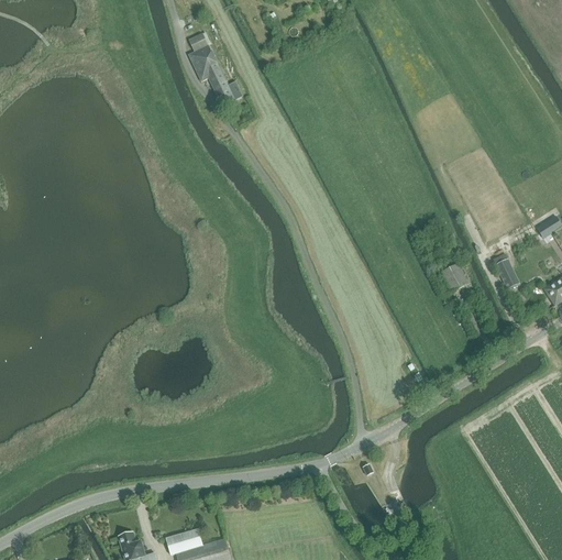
[(194,51),(188,53),(200,79),(208,76),(221,105),(233,99),(241,96),(234,80),(227,84),(202,32),(188,39),(194,51)]
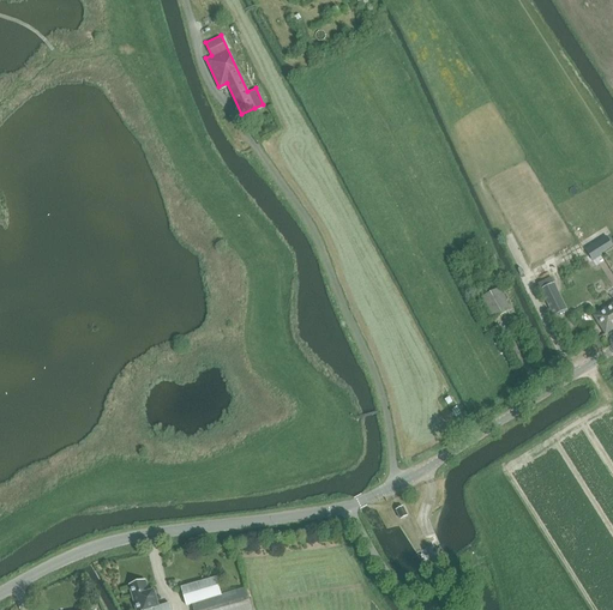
[(599,251),(594,241),(584,247),(592,258),(600,252),(599,251)]
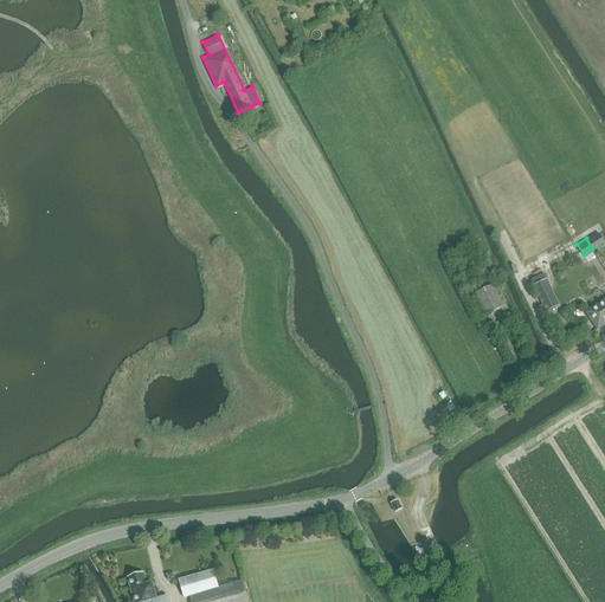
[(542,271),(531,277),(533,283),(545,277),(542,271)]
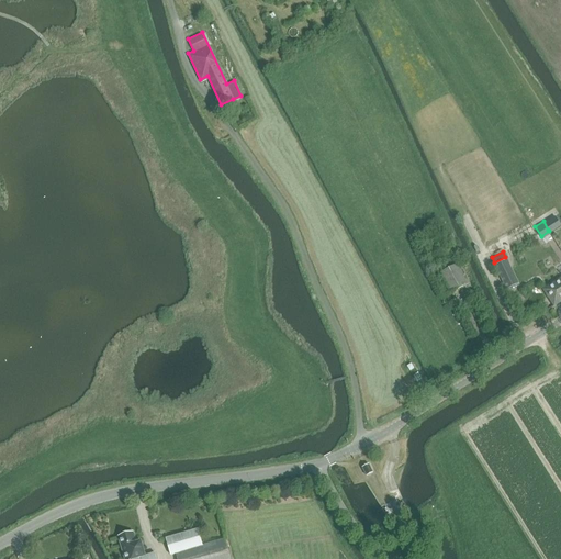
[(505,257),(494,263),(506,287),(517,281),(505,257)]
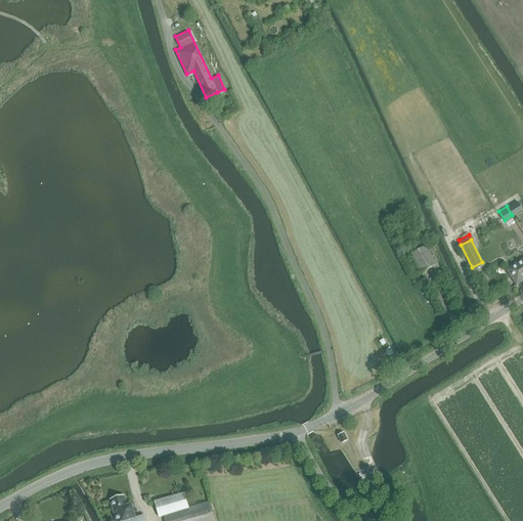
[(435,262),(426,244),(409,252),(420,270),(435,262)]
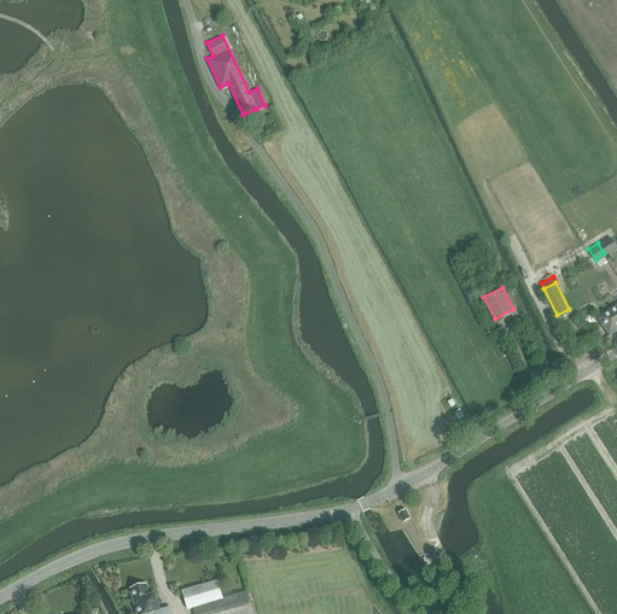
[(616,300),(597,314),(607,333),(616,326),(616,300)]
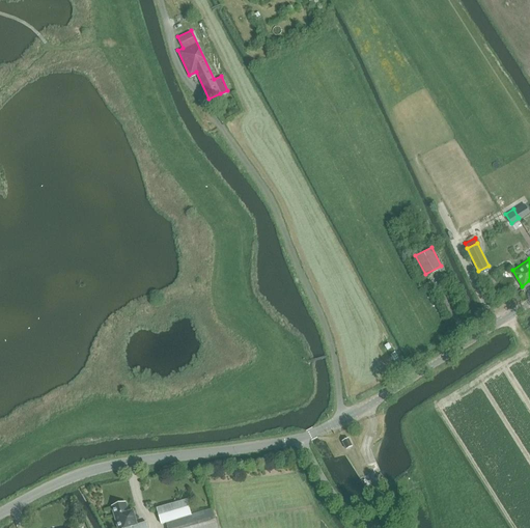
[(345,447),(352,444),(347,437),(342,439),(345,447)]
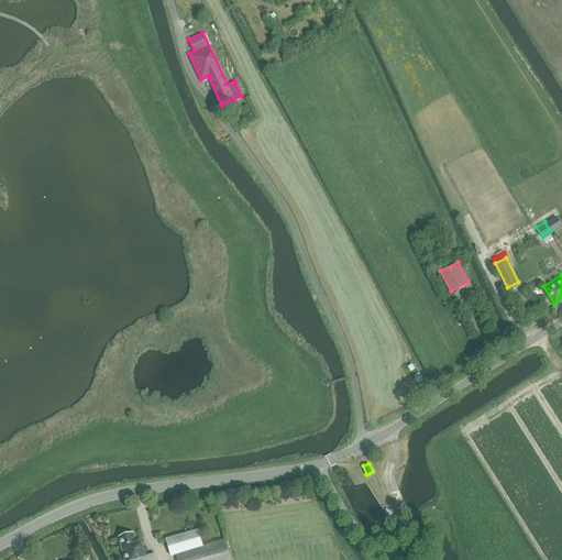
[(138,540),(134,528),(119,533),(127,559),(128,558),(128,559),(158,559),(156,550),(146,553),(142,539),(138,540)]
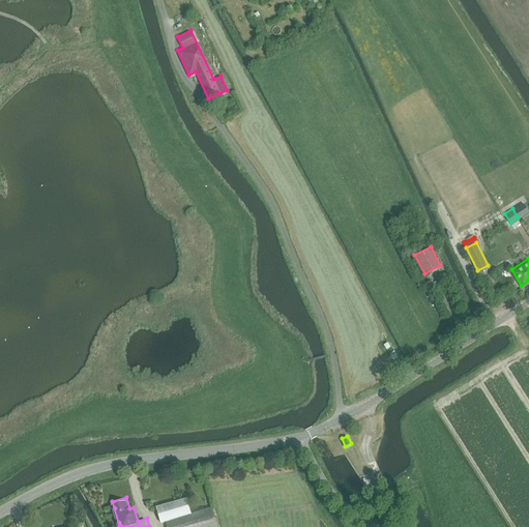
[(167,526),(217,526),(211,505),(190,511),(185,497),(155,505),(160,521),(165,520),(167,526)]
